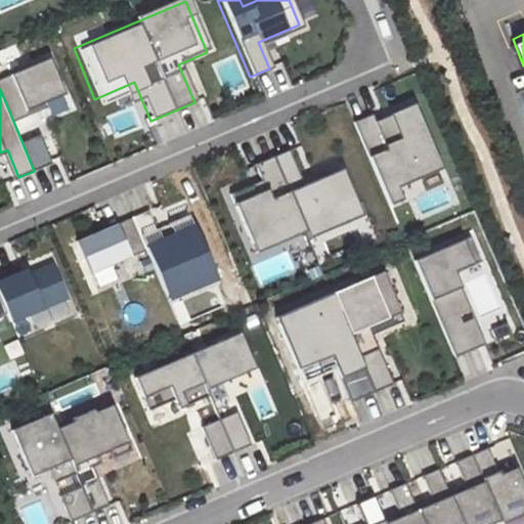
[(379,194),(438,170),(408,98),(349,124),(379,194)]
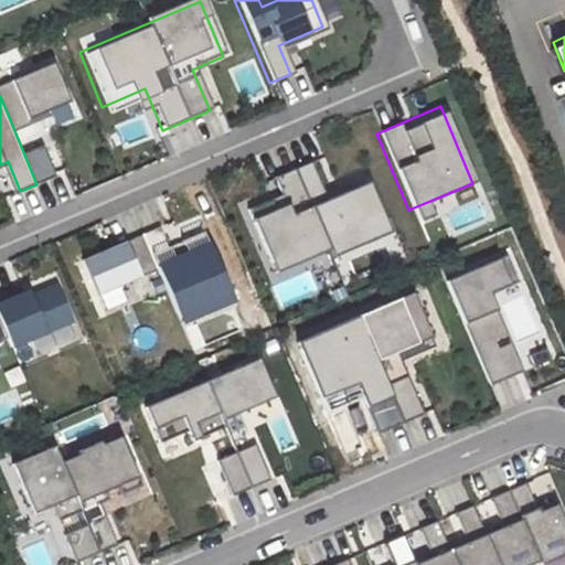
[(331,249),(331,251),(387,226),(369,183),(354,189),(327,201),(328,195),(327,193),(313,161),(296,169),(331,249)]
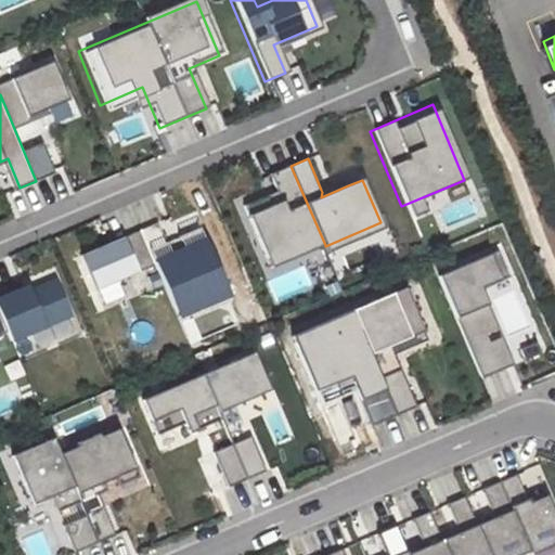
[(325,245),(291,166),(291,165),(271,173),(279,191),(283,201),(270,206),(266,196),(245,205),(268,258),(300,243),(305,254),(325,245)]
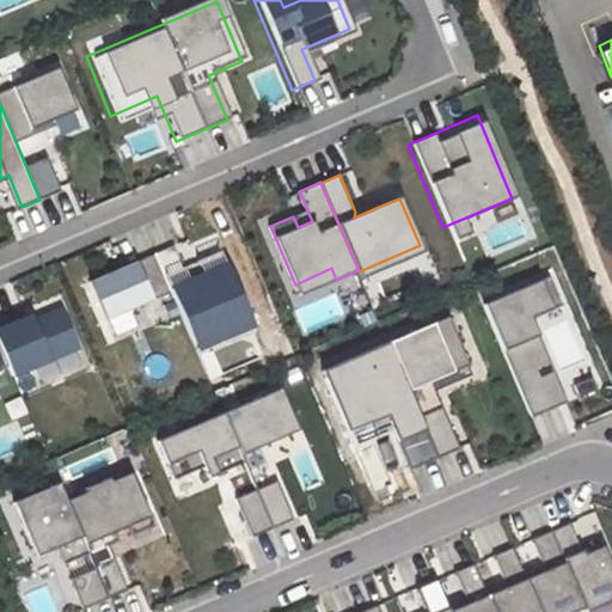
[(380,197),(354,209),(355,212),(354,218),(384,204),(380,197)]
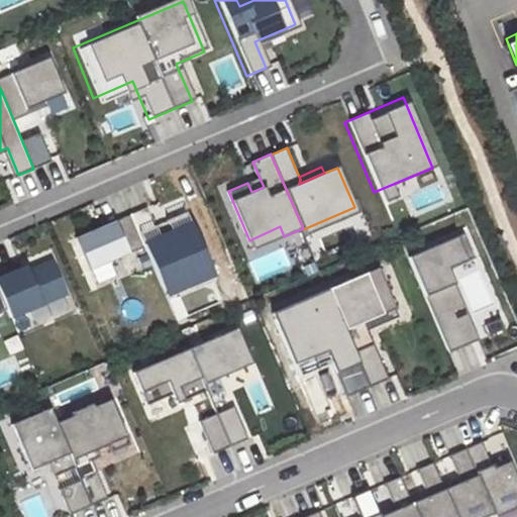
[(264,187),(260,178),(247,183),(251,192),(264,187)]
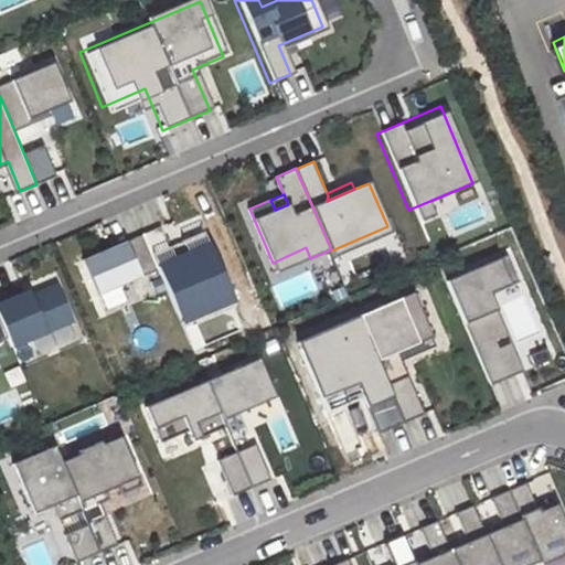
[(387,226),(331,251),(333,256),(391,233),(387,226)]
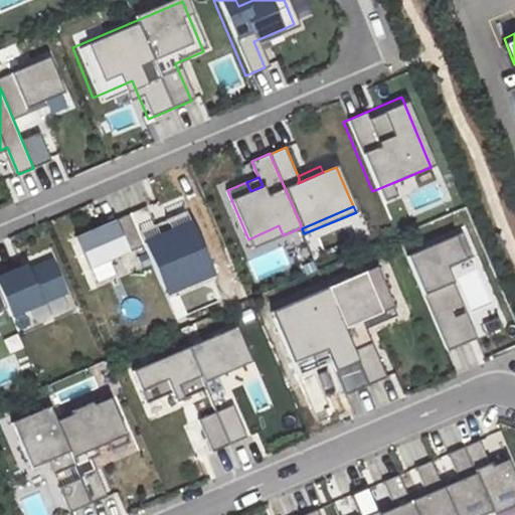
[(88,267),(136,246),(157,297),(212,274),(191,224),(147,242),(134,211),(74,236),(88,267)]
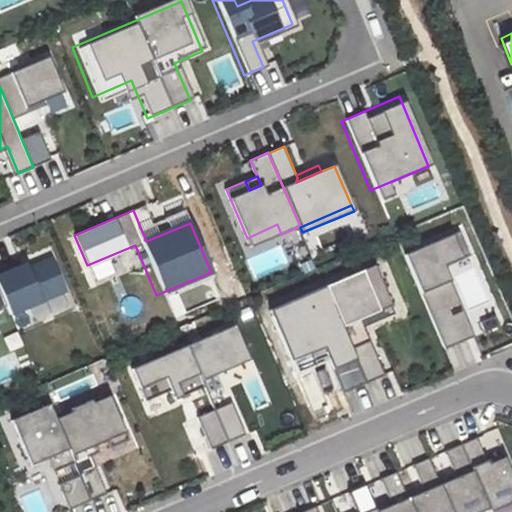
[(247,238),(250,247),(281,234),(277,224),(247,238)]
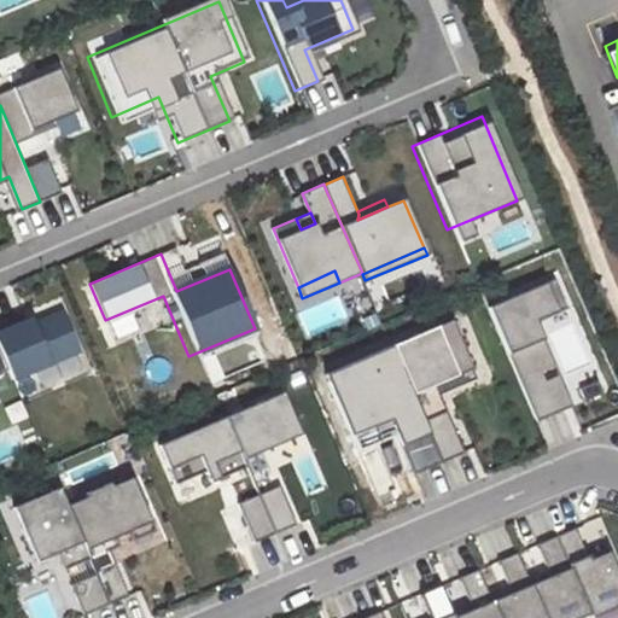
[(489,307),(538,424),(565,413),(529,328),(537,325),(567,312),(553,279),(489,307)]
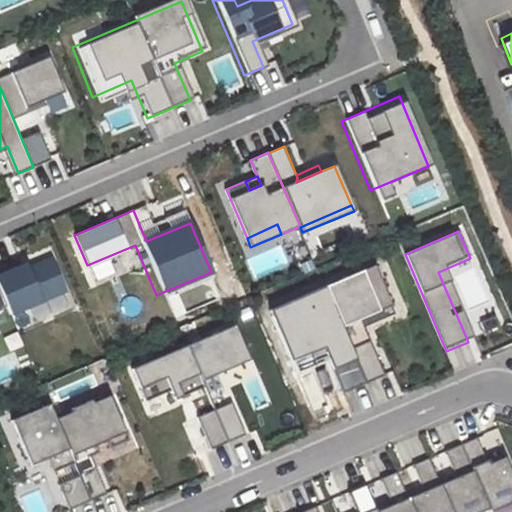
[(52,255),(3,276),(17,311),(67,290),(52,255)]
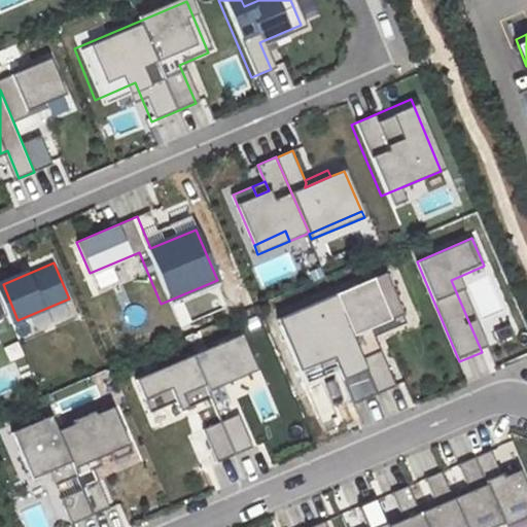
[(385,273),(335,293),(377,393),(396,385),(372,327),(402,314),(385,273)]
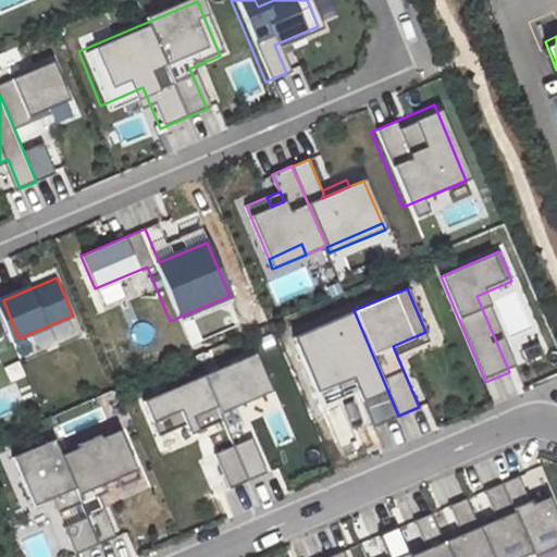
[(484,293),(477,296),(509,372),(517,369),(484,293)]
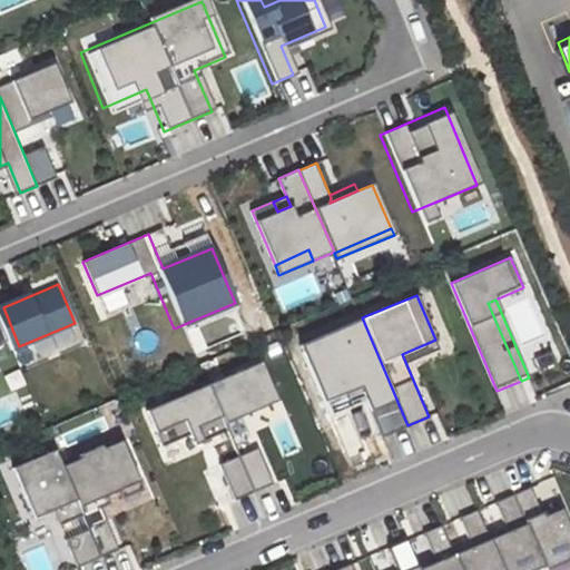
[(304,352),(331,414),(366,399),(382,436),(408,425),(362,317),(321,335),(324,343),(304,352)]
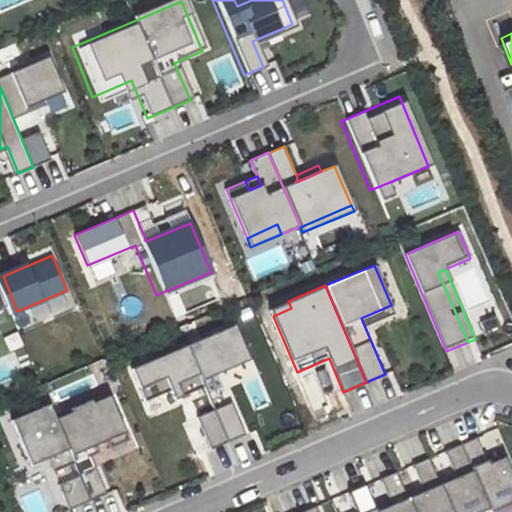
[(291,308),(288,301),(270,309),(273,316),(291,308)]
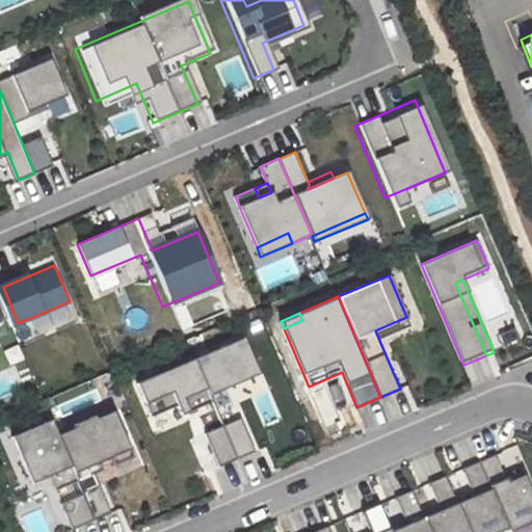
[(500,335),(504,345),(520,339),(514,327),(500,335)]
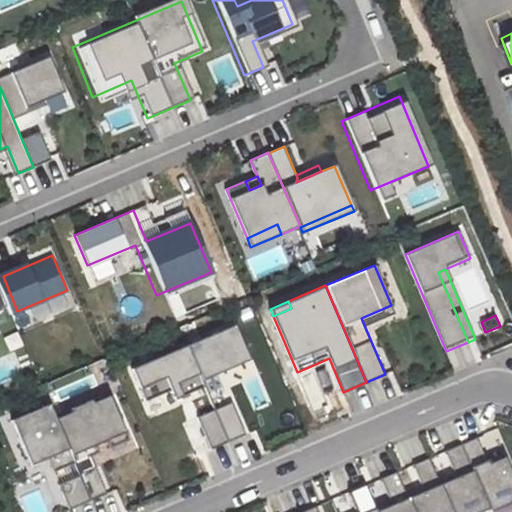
[(187,345),(202,380),(219,373),(217,368),(247,355),(234,325),(187,345)]
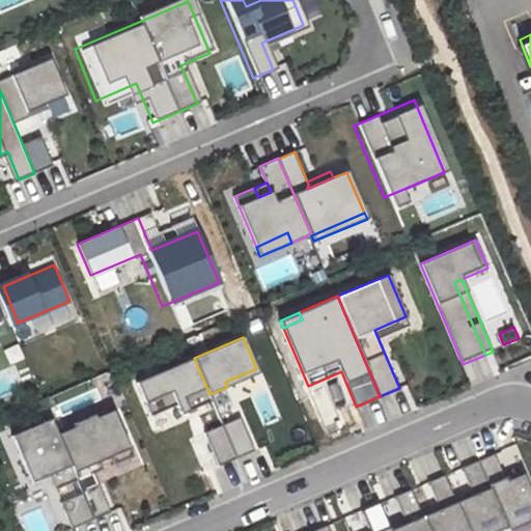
[(182,414),(213,400),(210,394),(194,358),(137,382),(151,415),(177,404),(182,414)]
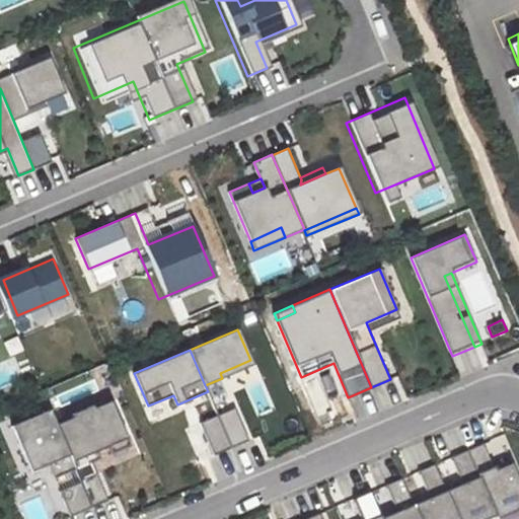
[(250,360),(220,373),(222,378),(252,365),(250,360)]
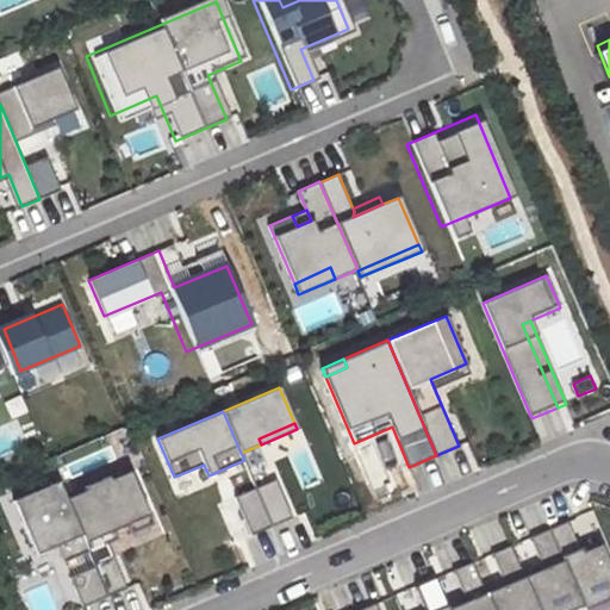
[(131,471),(129,467),(110,475),(111,479),(131,471)]
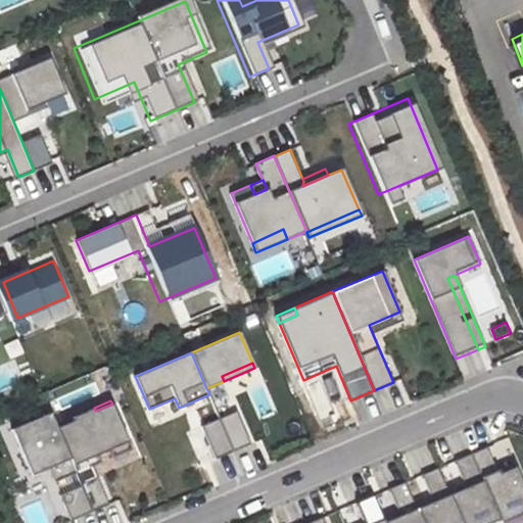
[(75,420),(57,427),(76,471),(94,464),(91,456),(97,454),(109,447),(128,440),(112,403),(95,411),(94,408),(73,416),(75,420)]
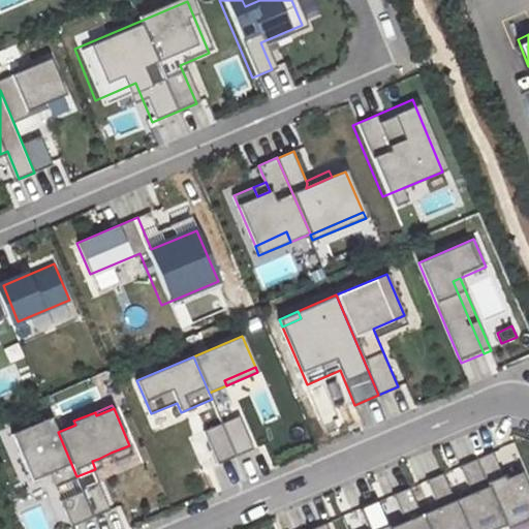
[(55,486),(76,476),(58,432),(51,415),(11,433),(28,470),(45,462),(50,471),(55,486)]
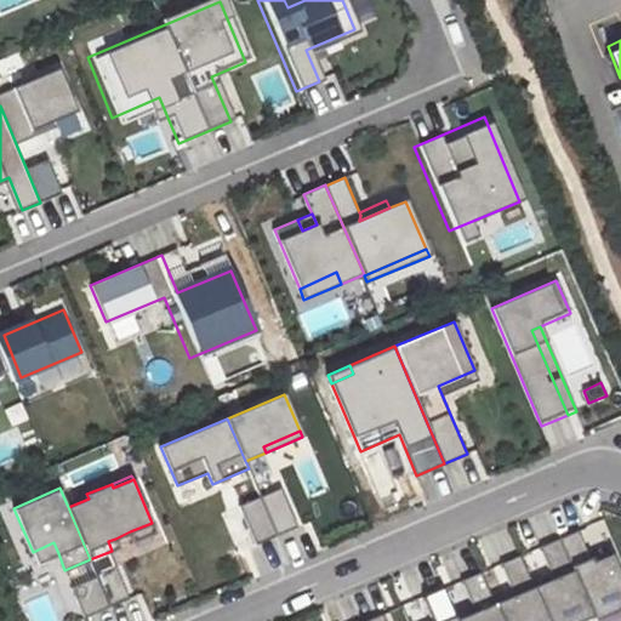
[(261,496),(278,535),(298,527),(281,488),(261,496)]
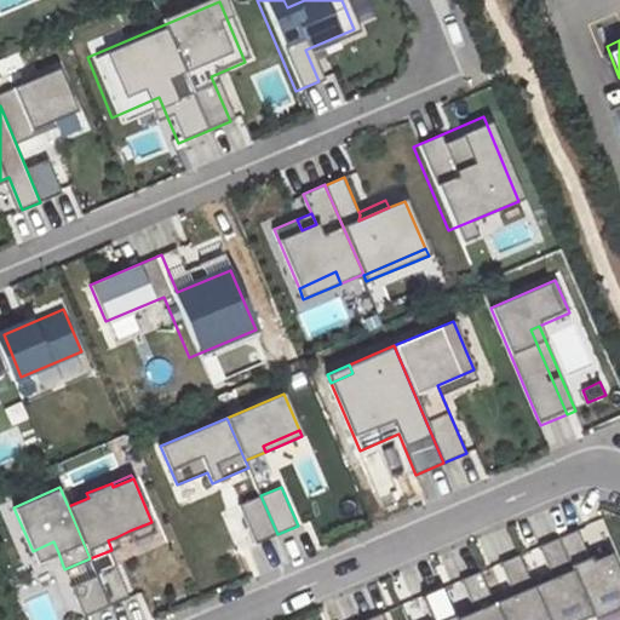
[(254,544),(277,534),(260,495),(237,505),(254,544)]
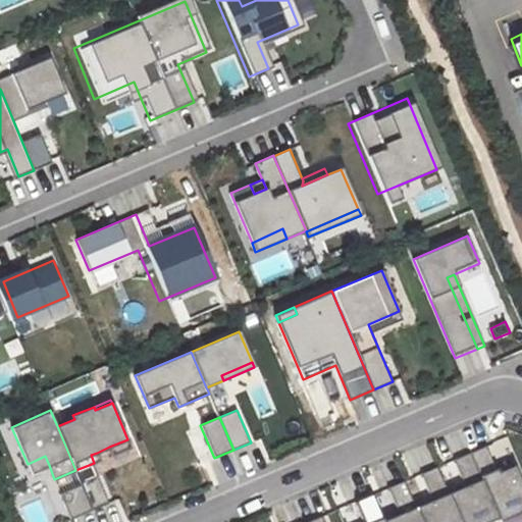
[(127,439),(109,447),(113,455),(131,447),(127,439)]
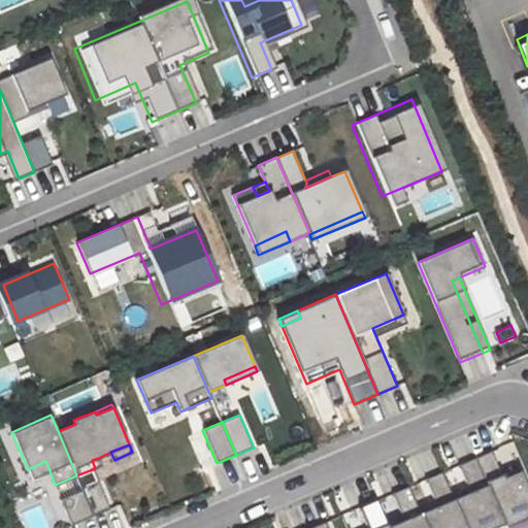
[(474,459),(503,525),(504,527),(505,527),(527,518),(527,492),(518,468),(506,473),(507,476),(502,479),(491,452),(474,459)]
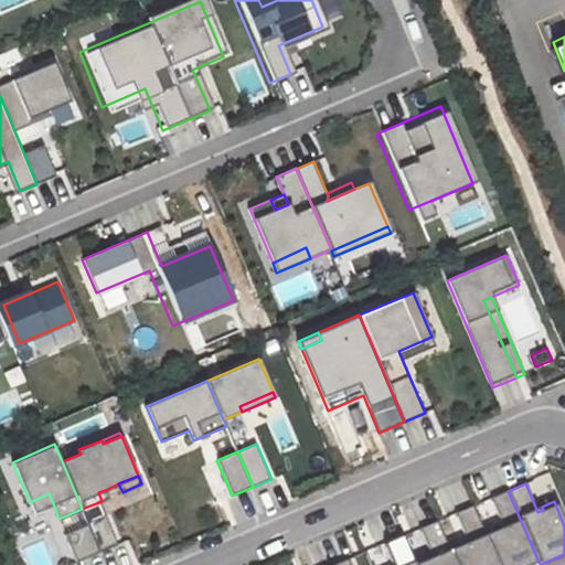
[(98,492),(102,501),(108,498),(105,490),(98,492)]
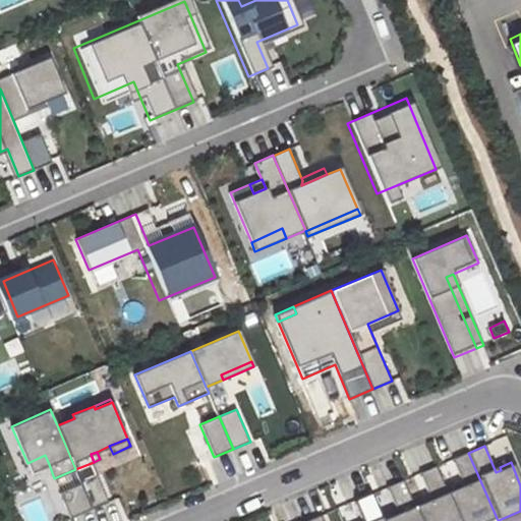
[(458,485),(446,490),(459,520),(489,520),(497,518),(468,453),(453,459),(464,486),(459,488),(458,485)]
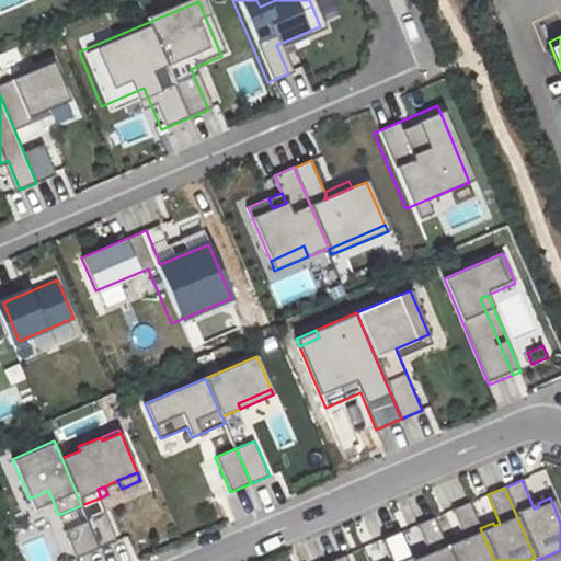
[(48,490),(30,499),(34,508),(53,500),(48,490)]
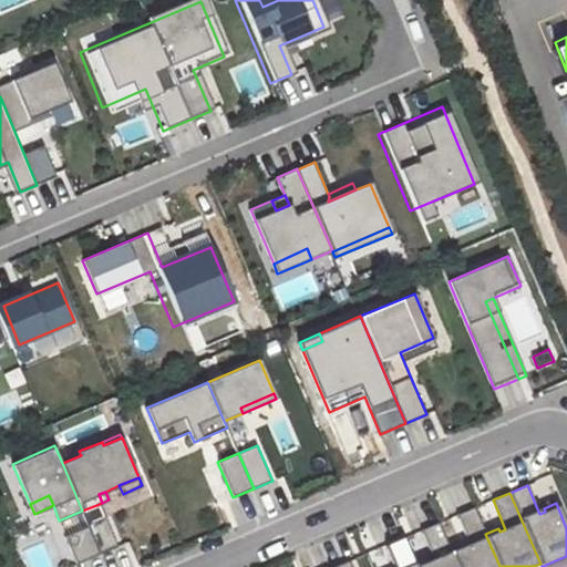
[(450,548),(457,566),(500,566),(485,534),(474,507),(457,515),(470,544),(464,546),(463,543),(450,548)]
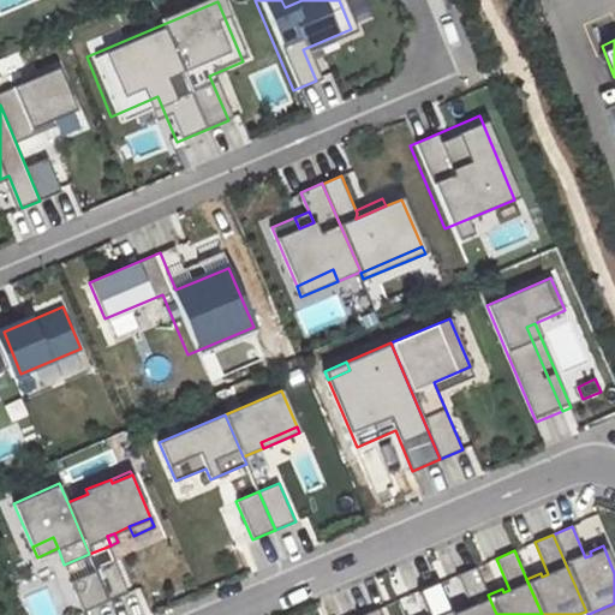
[(114,560),(95,568),(96,571),(109,601),(129,592),(114,560)]
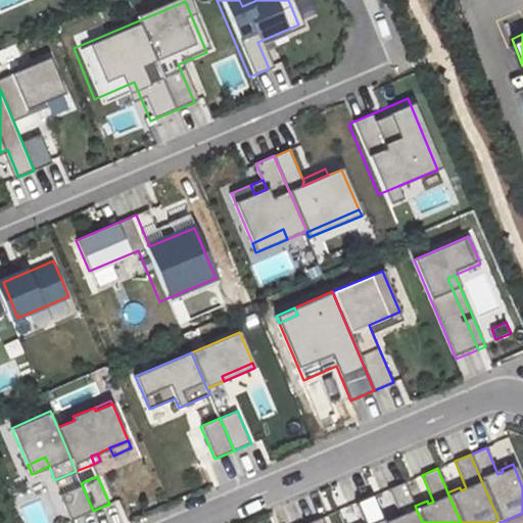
[(383,522),(422,522),(415,506),(405,482),(389,489),(400,516),(383,522)]
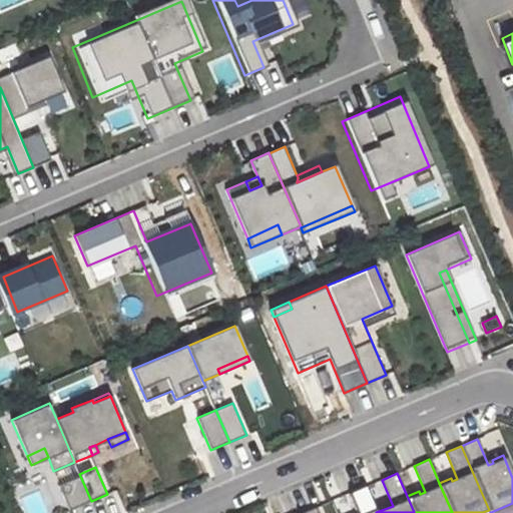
[(91,501),(80,476),(59,484),(70,510),(91,501)]
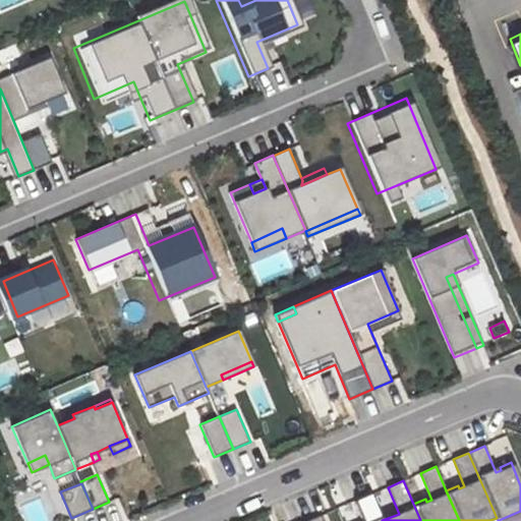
[(382,520),(370,495),(355,501),(363,520),(382,520)]
